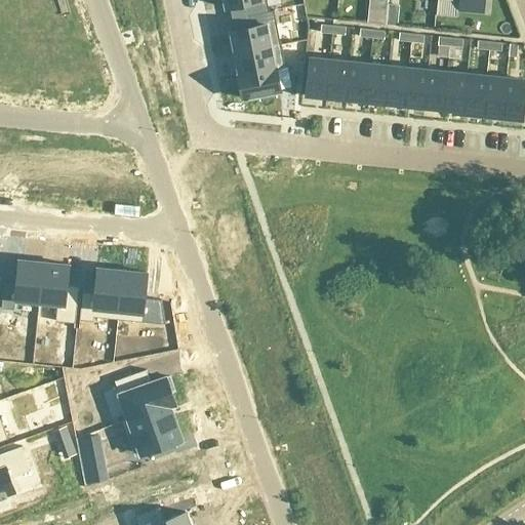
[(244,5),(246,16),(268,12),(265,0),(221,0),(225,9),(244,5)]
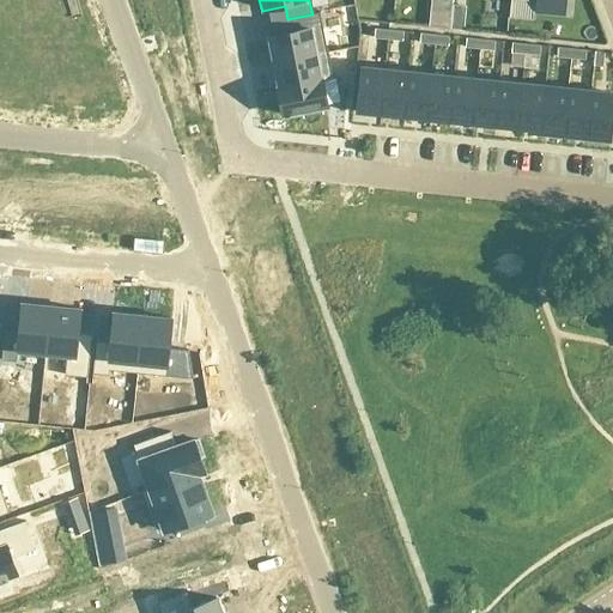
[(429,0),(429,8),(449,11),(450,0),(429,0)]
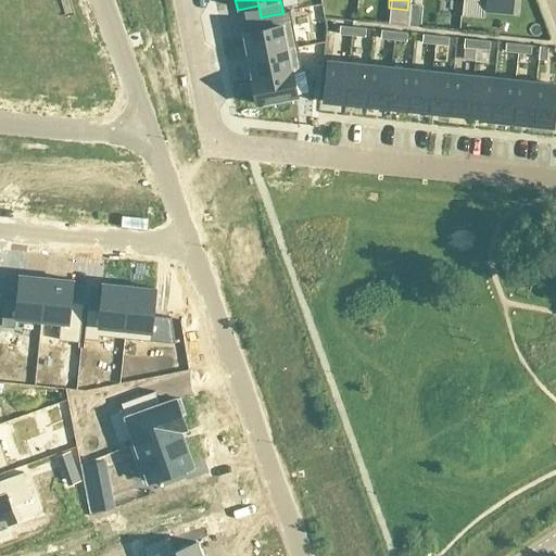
[(460,0),(462,0),(485,2),(484,11),(509,14),(510,0),(460,0)]
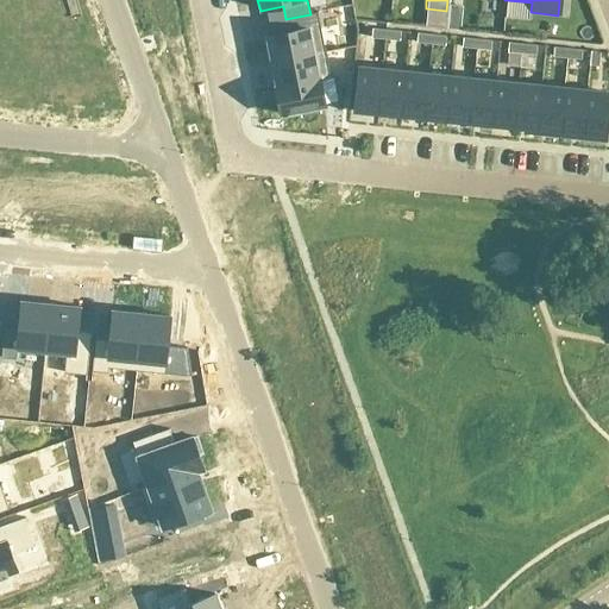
[(271,64),(324,54),(315,14),(311,14),(286,19),(289,33),(265,38),(271,64)]
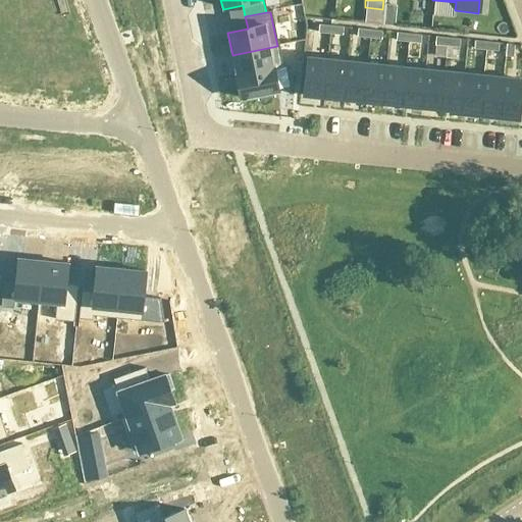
[(316,34),(328,36),(329,28),(317,27),(316,34)]
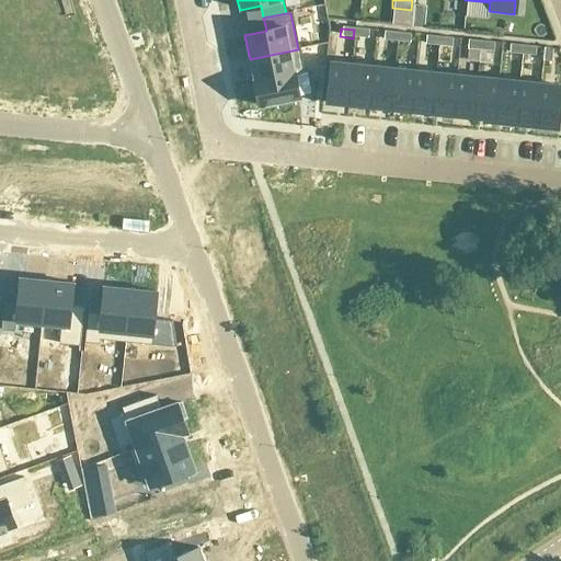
[(366,39),(367,31),(354,30),(353,38),(366,39)]
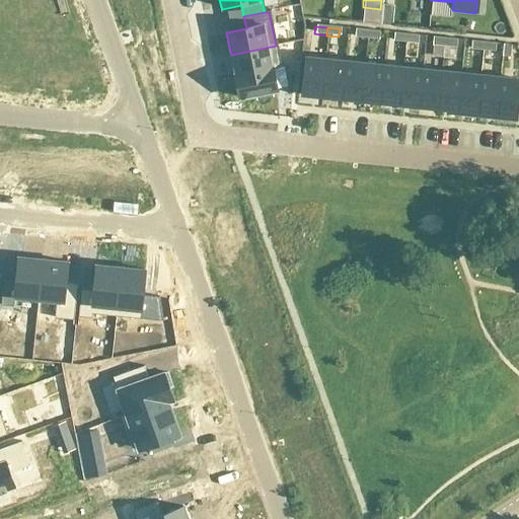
[(367,31),(355,29),(354,38),(366,39),(367,31)]
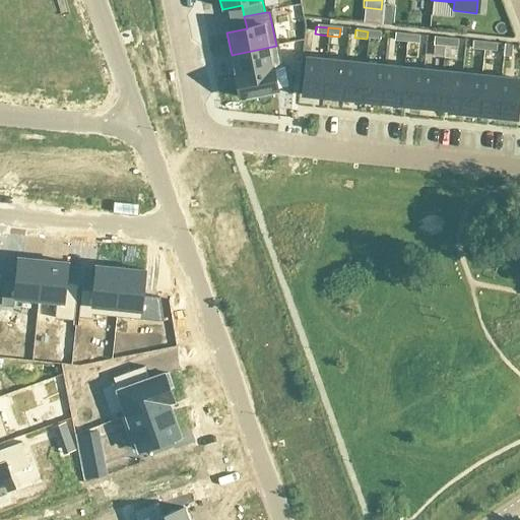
[(368,31),(367,39),(379,41),(380,33),(368,31)]
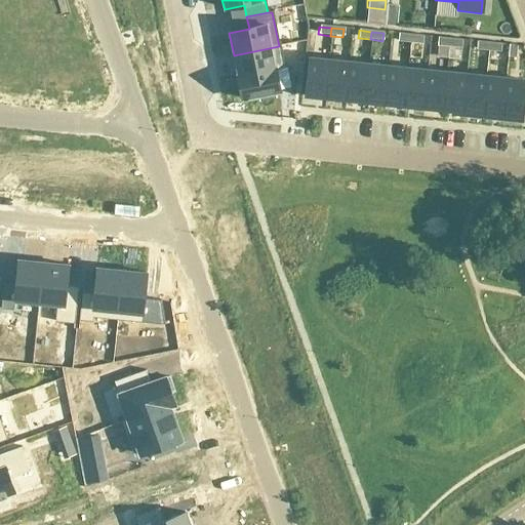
[(397,42),(409,43),(410,36),(398,34),(397,42)]
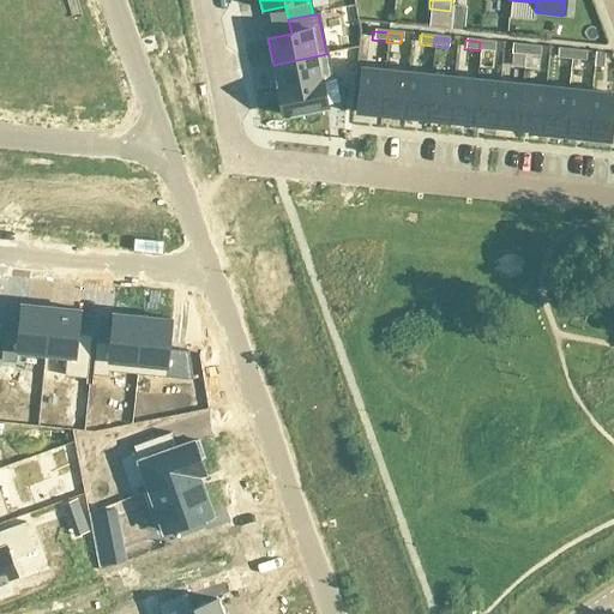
[(479,50),(493,53),(494,43),(480,42),(479,50)]
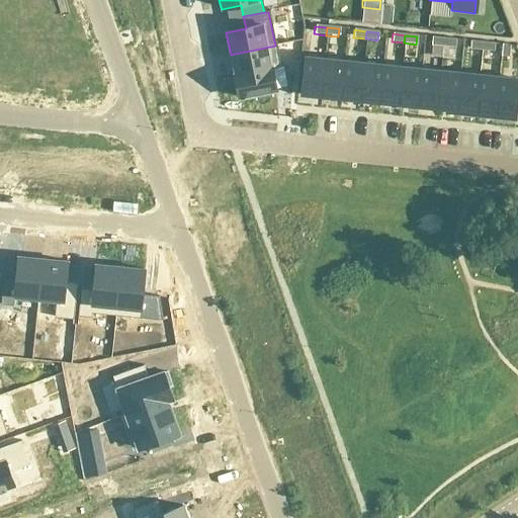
[(430,37),(429,46),(441,48),(442,39),(430,37)]
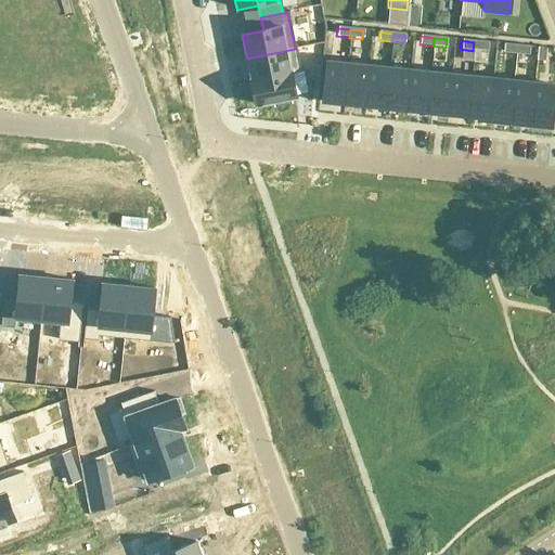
[(473,51),(486,52),(487,43),(474,42),(473,51)]
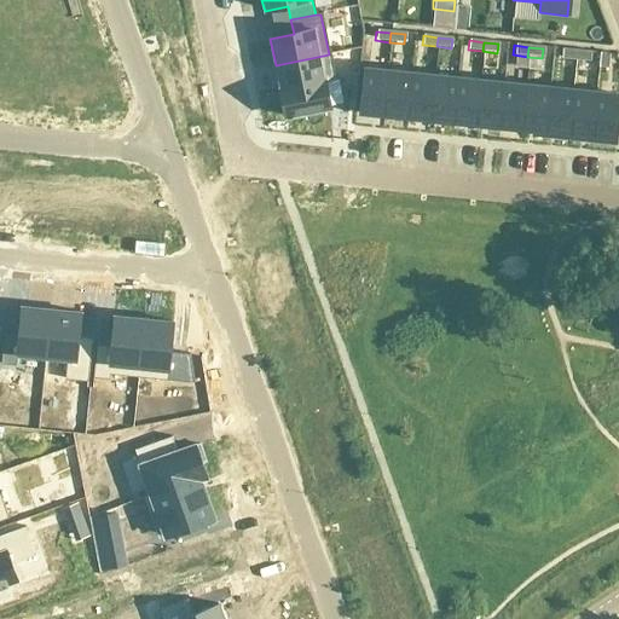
[(561,59),(576,61),(576,51),(561,50),(561,59)]
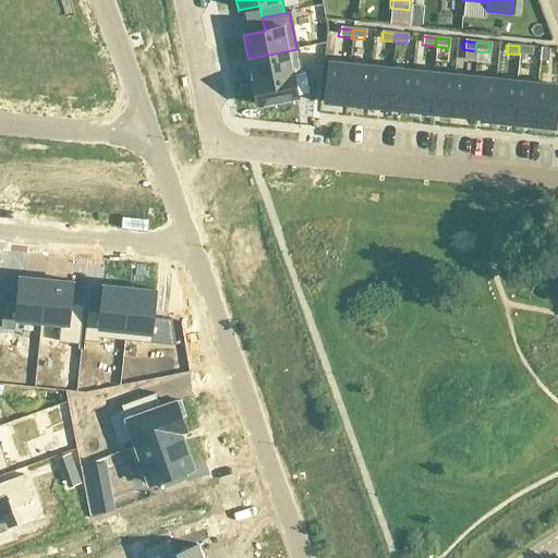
[(519,55),(531,57),(532,48),(519,46),(519,55)]
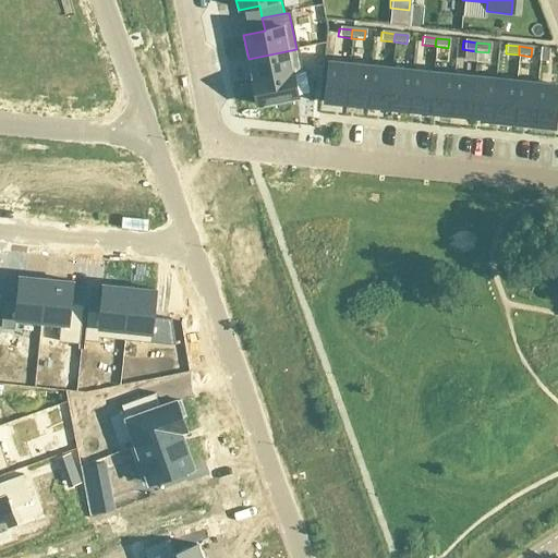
[(252,81),(252,82),(291,74),(291,75),(301,73),(296,49),(249,59),(253,81),(252,81)]
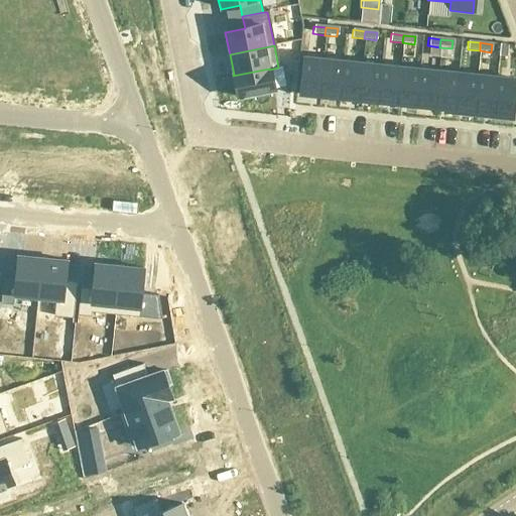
[(498,45),(497,56),(505,57),(506,45),(498,45)]
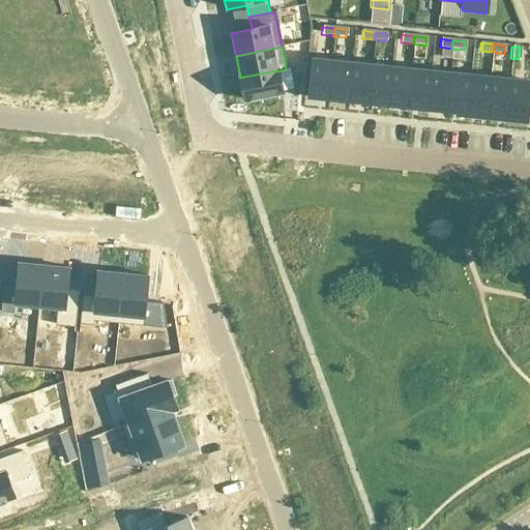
[(310,60),(305,98),(326,100),(330,62),(310,60)]
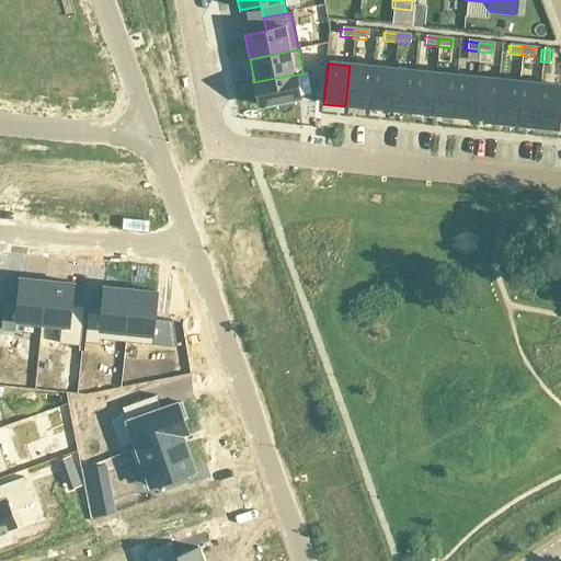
[(350,66),(345,106),(366,109),(370,68),(350,66)]
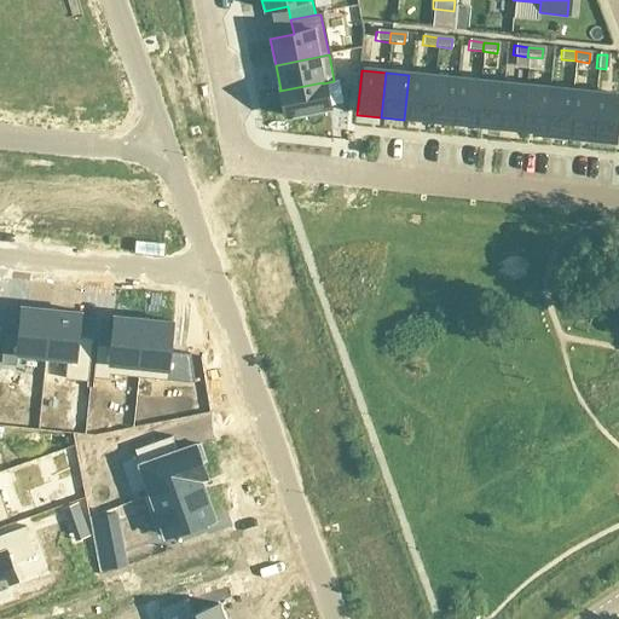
[(409,75),(404,120),(427,122),(432,77),(409,75)]
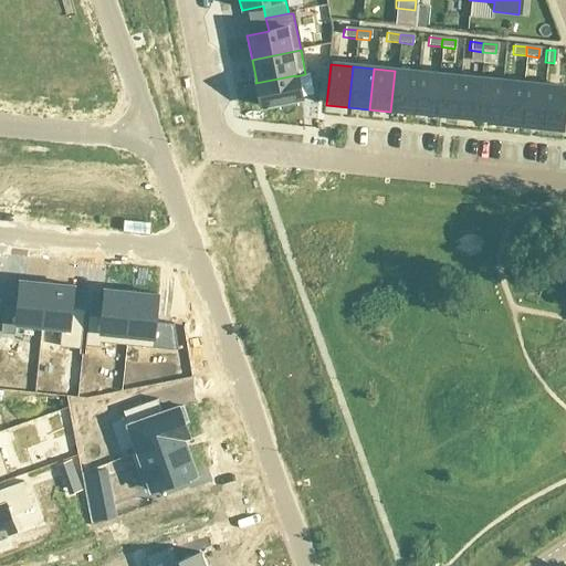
[(395,71),(390,112),(412,114),(416,73),(395,71)]
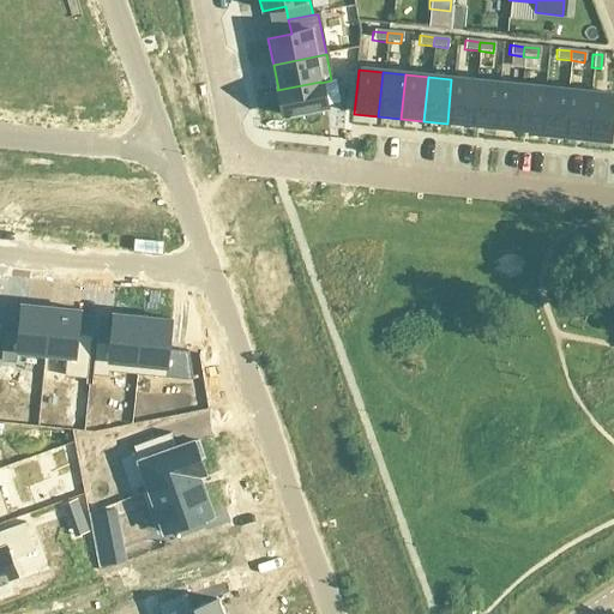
[(451,79),(447,124),(470,126),(474,82),(451,79)]
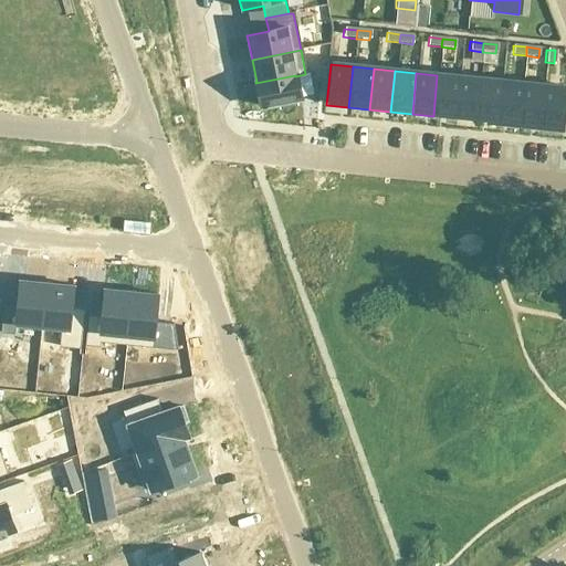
[(305,74),(295,76),(300,100),(308,100),(308,74),(305,74)]
